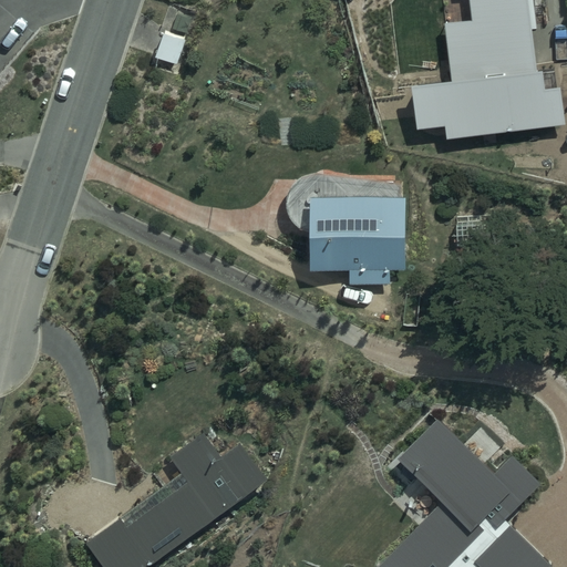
[(446,142),(565,129),(560,89),(546,90),(544,73),(538,71),(529,0),(467,0),(470,23),(444,27),(450,74),(412,79),(418,132),(444,129),(446,142)]
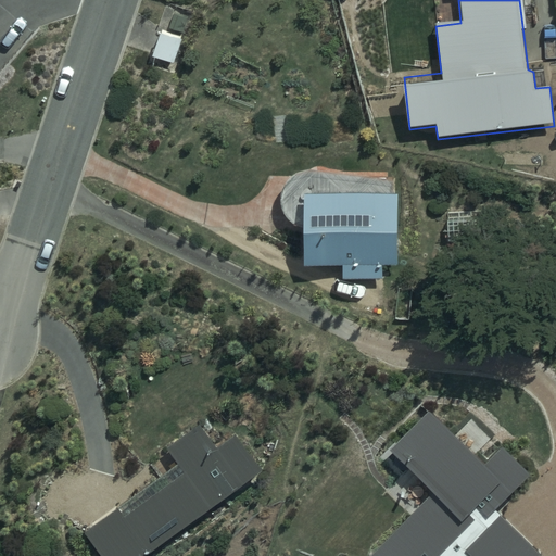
[(175,20),(169,37),(163,35),(154,59),(176,66),(185,41),(182,41),(189,24),(175,20)]
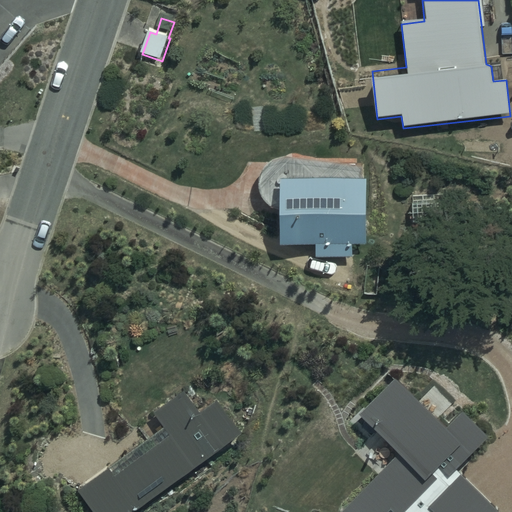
[(277,203),(279,203),(281,204),(285,204),(284,239),(318,239),(317,253),(354,253),(354,239),(368,239),(369,170),(362,170),(363,159),(284,152),(281,153),(279,153),(277,154),(275,154),(274,155),(272,156),(270,158),(268,159),(267,161),(265,162),(264,164),(263,166),(262,168),(261,170),(261,172),(260,174),(260,176),(260,178),(260,180),(260,182),(261,184),(261,186),(262,188),(263,190),(264,192),(265,194),(267,195),(268,197),(270,198),(271,200),(273,201),(275,202),(277,203)]
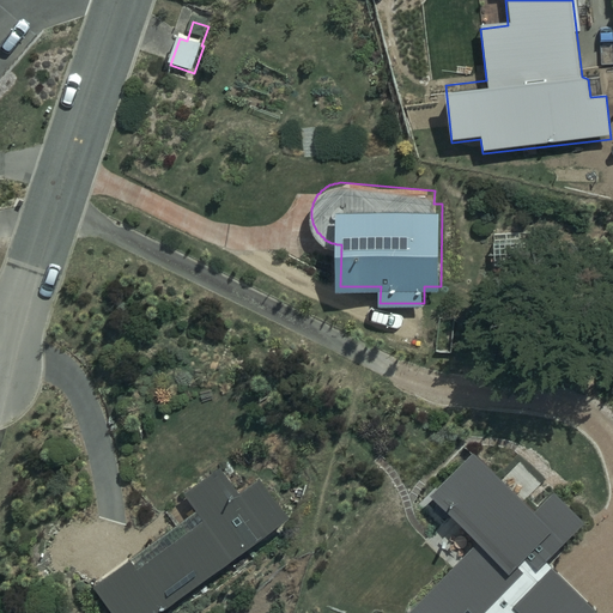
[(612,341),(599,341),(599,360),(612,360),(612,341)]
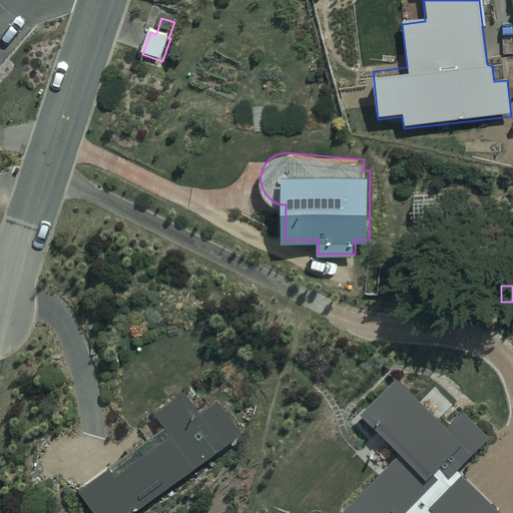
[(497,512),(499,511),(457,469),(489,437),(464,412),(460,415),(433,388),(421,400),(398,377),(360,414),(399,454),(339,512),(497,512)]
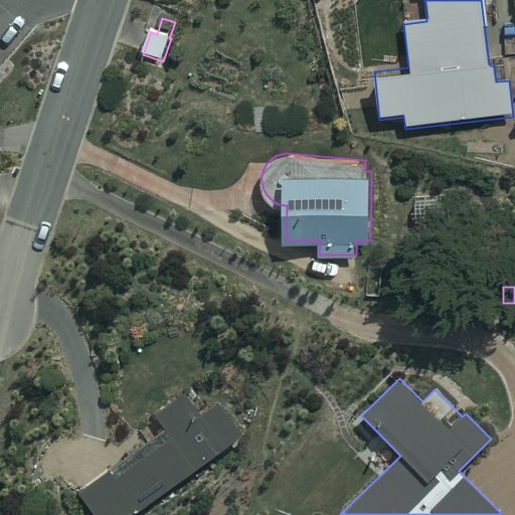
[(94,514),(137,514),(244,436),(220,402),(203,414),(187,393),(157,415),(167,430),(79,495),(94,514)]
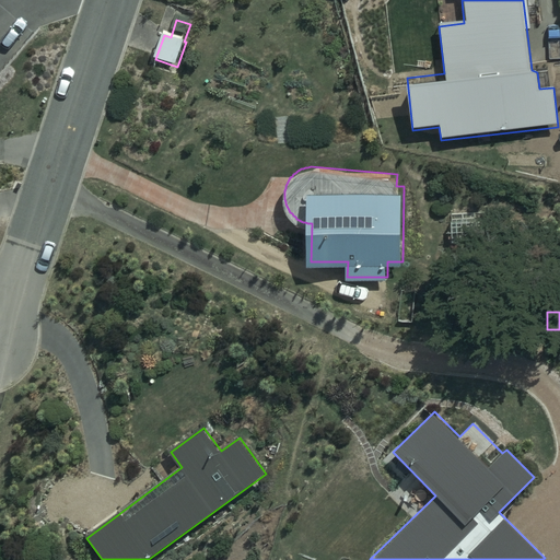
All buildings are outlined.
